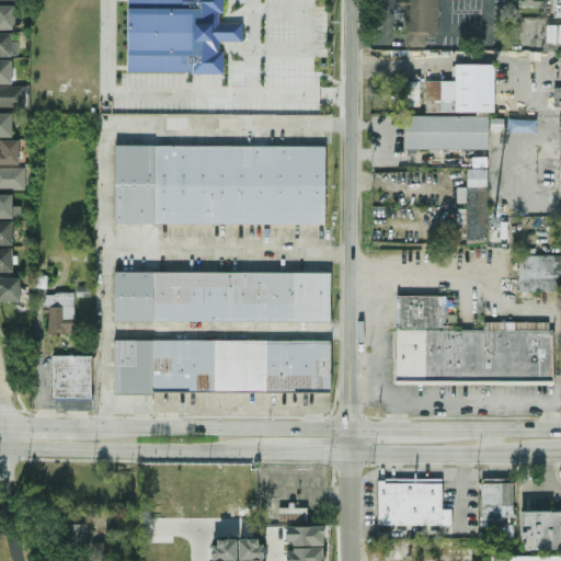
[(127,0),(128,75),(222,75),(222,43),(243,43),(243,23),(222,23),(222,0),(127,0)]
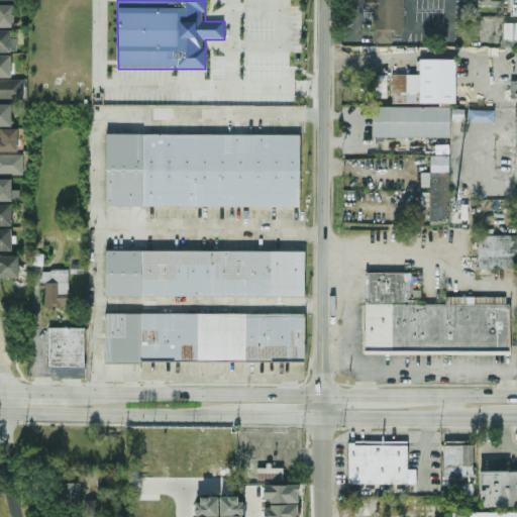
[(373,8),(373,43),(393,43),(393,29),(404,30),(404,0),(367,0),(367,8),(373,8)]
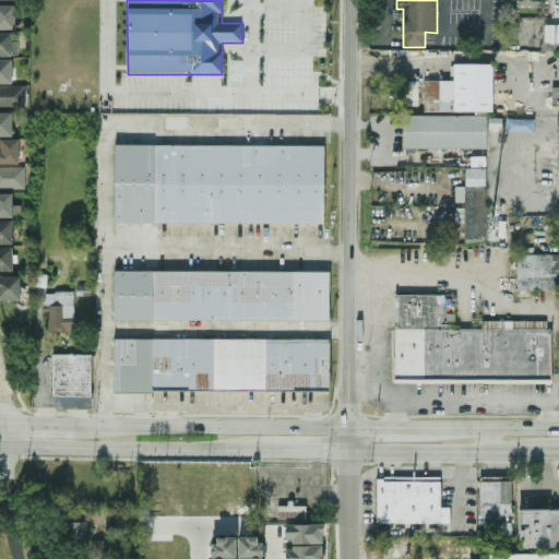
[(0,4),(0,30),(15,28),(14,4),(0,4)]
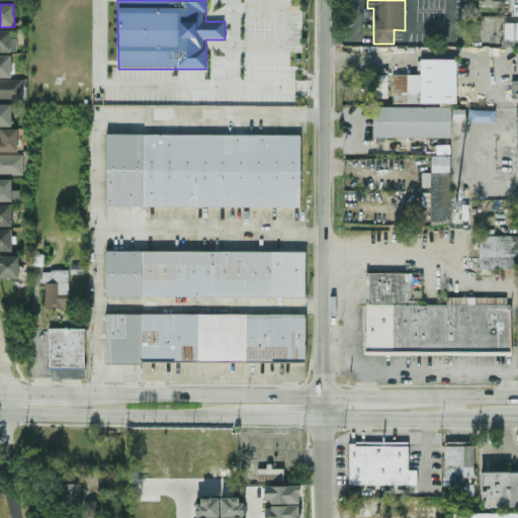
[(517,22),(504,22),(503,48),(517,48),(517,81),(511,81),(511,99),(517,99),(517,22)]
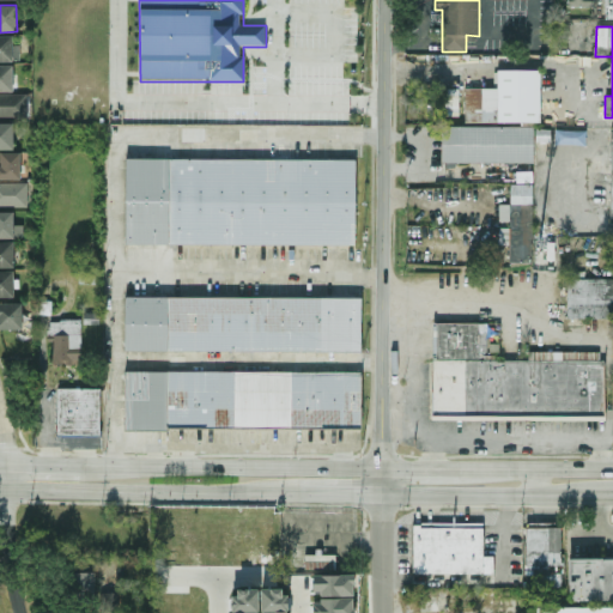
[(13,37),(0,36),(0,61),(19,62),(20,46),(12,46),(13,37)]
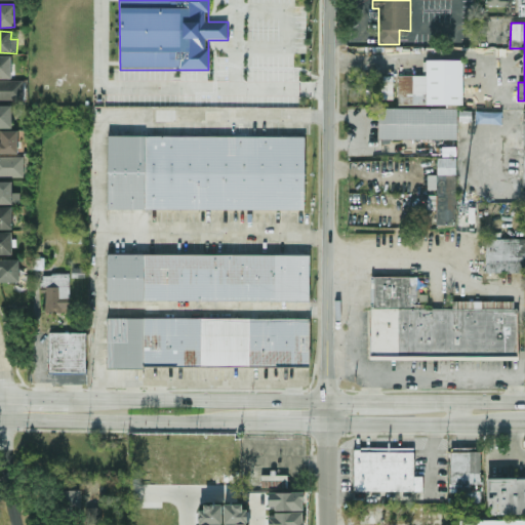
[(0,101),(24,101),(24,80),(11,80),(11,56),(0,55),(0,101)]
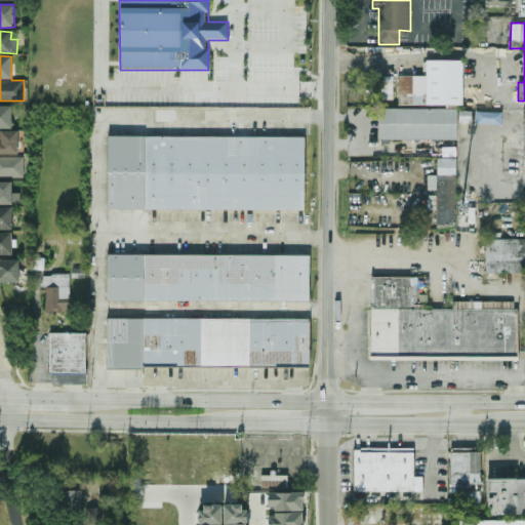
[(427,59),(426,76),(398,76),(398,105),(462,106),(463,61),(427,59)]
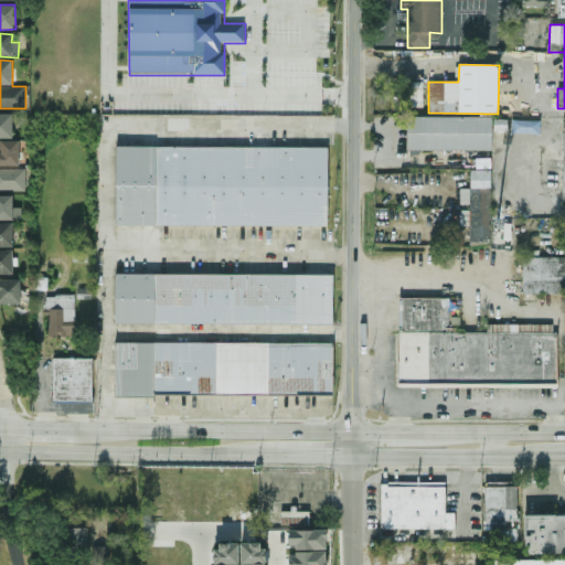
[(424,83),(408,83),(407,107),(423,108),(424,83)]
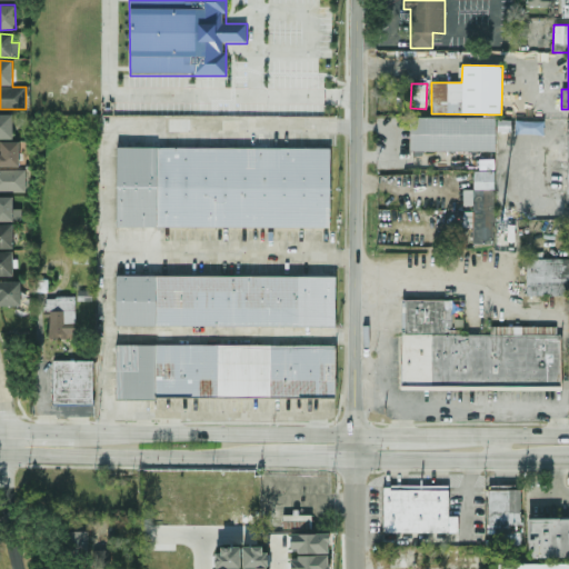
[(0,139),(12,140),(13,115),(0,115),(0,139)]
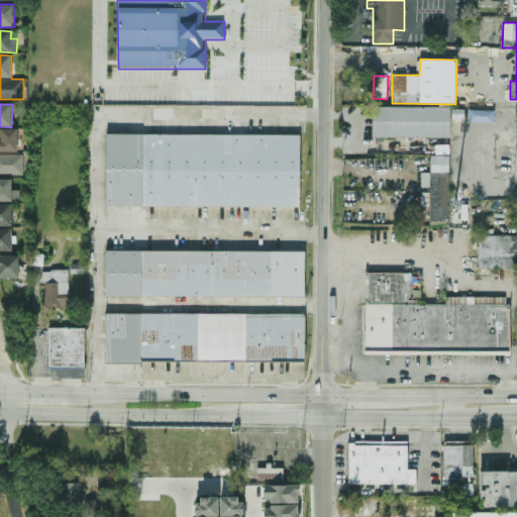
[(450,107),(373,106),(373,137),(450,138),(450,107)]
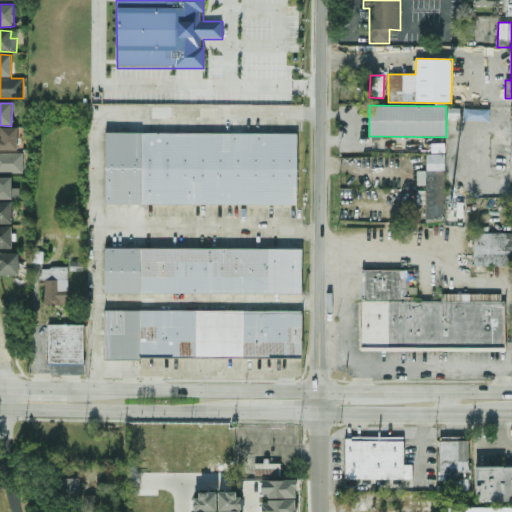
[(0,150),(17,150),(17,127),(0,127),(0,150)]
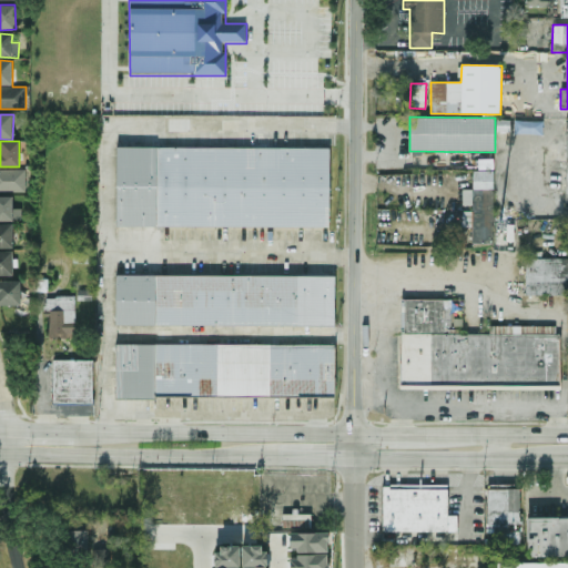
[(330,149),(117,148),(117,226),(330,229),(330,149)]
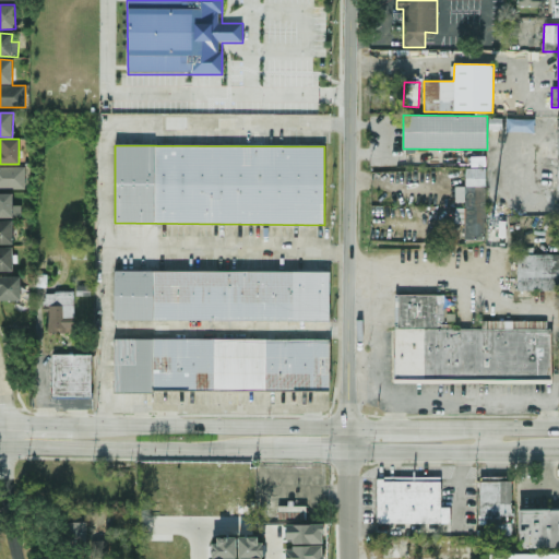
[(25,167),(0,167),(0,188),(26,188),(25,167)]
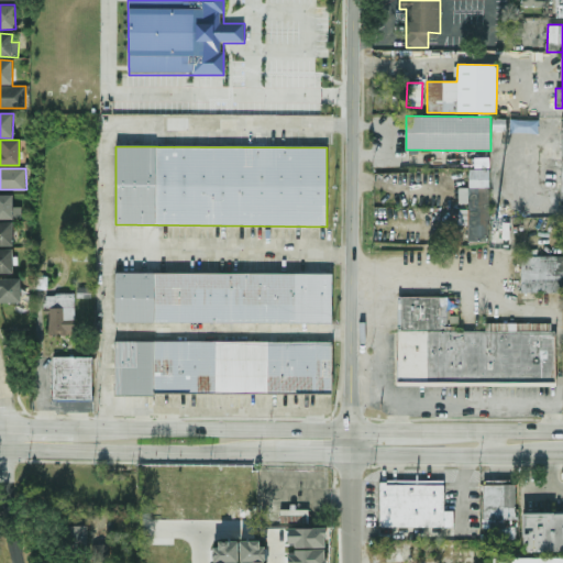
[(468,242),(488,242),(489,169),(470,169),(468,188),(459,188),(459,207),(459,225),(468,225),(468,242)]
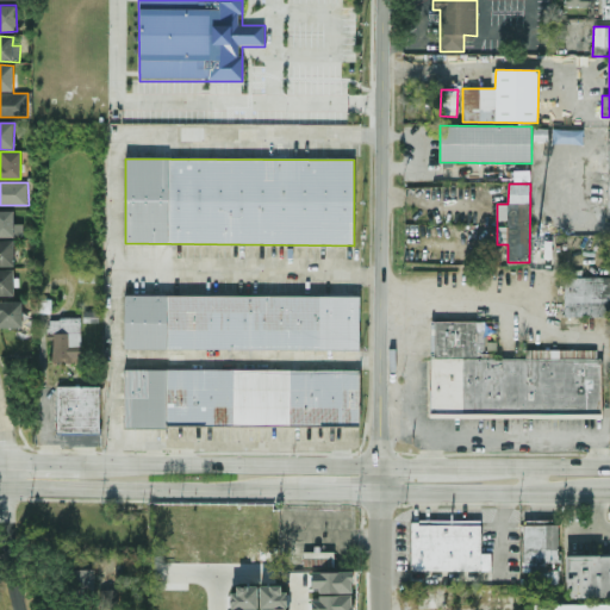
[(0,237),(23,237),(23,224),(14,224),(13,211),(0,211),(0,237)]
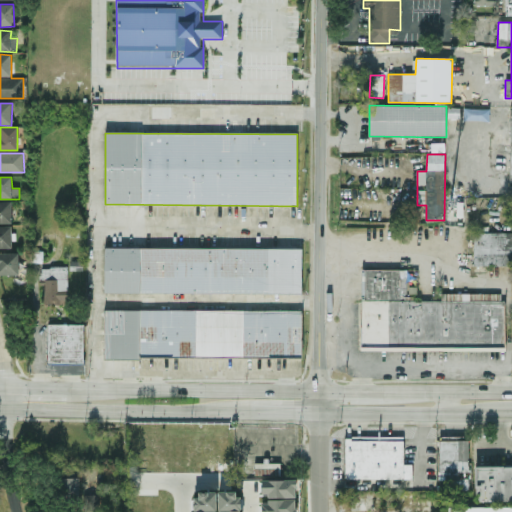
[(11,202),(0,201),(0,224),(12,224),(11,202)]
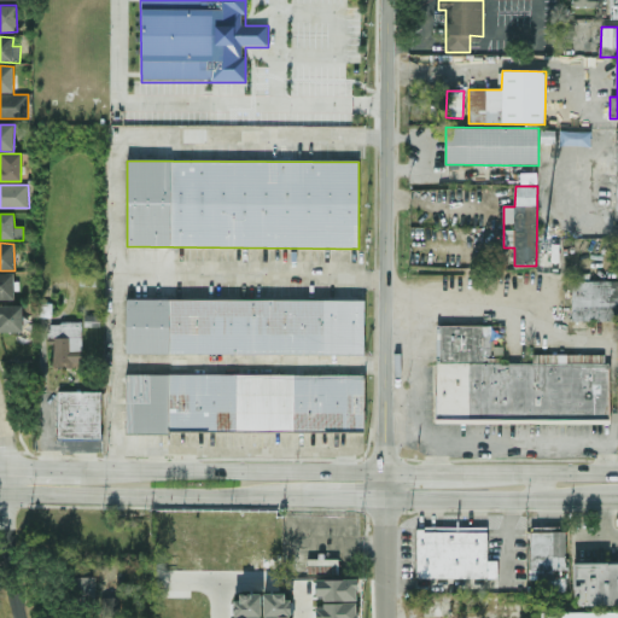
[(0,273),(0,299),(15,301),(13,273),(0,273)]
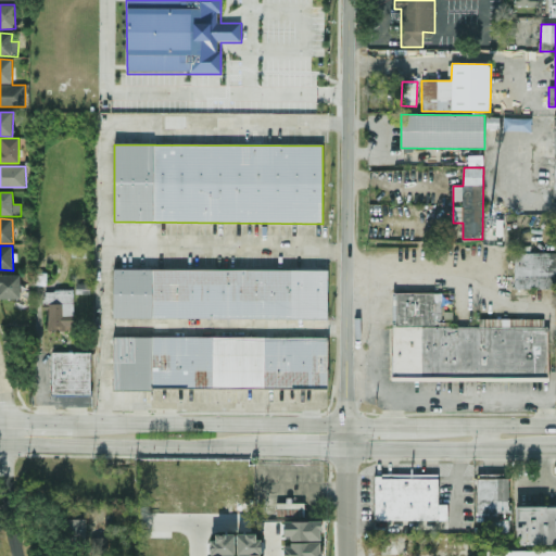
[(514,289),(555,289),(555,253),(515,253),(514,289)]
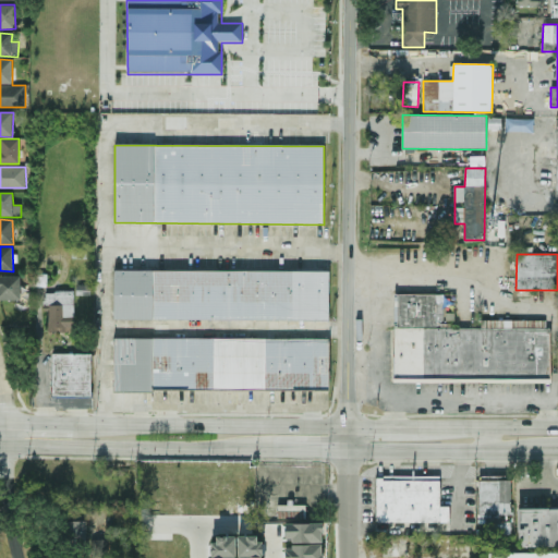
[(329,320),(329,271),(114,270),(113,319),(329,320)]
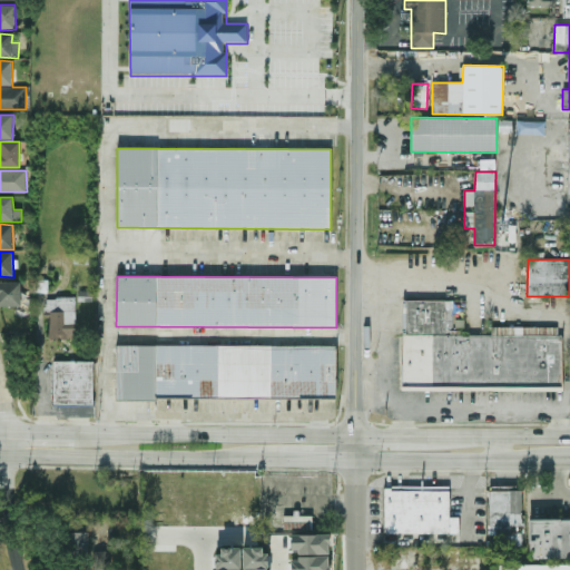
[(0,306),(21,307),(21,283),(0,282),(0,306)]
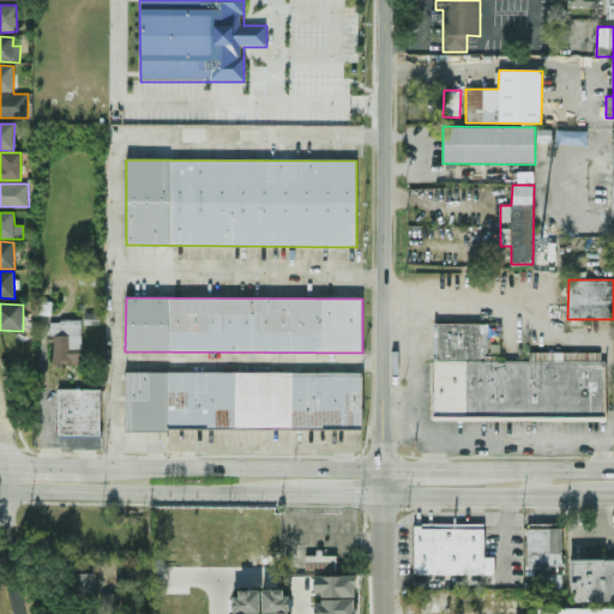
[(82,321),(49,321),(49,335),(53,335),(54,366),(82,366),(82,321)]
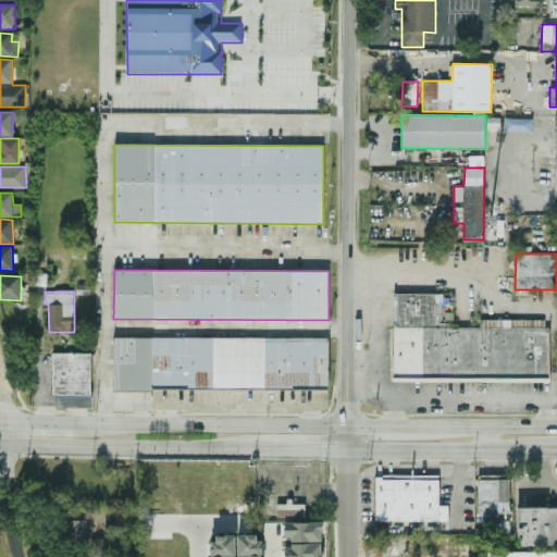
[(481,321),(481,327),(443,326),(443,294),(394,294),(393,378),(549,380),(549,321),(481,321)]
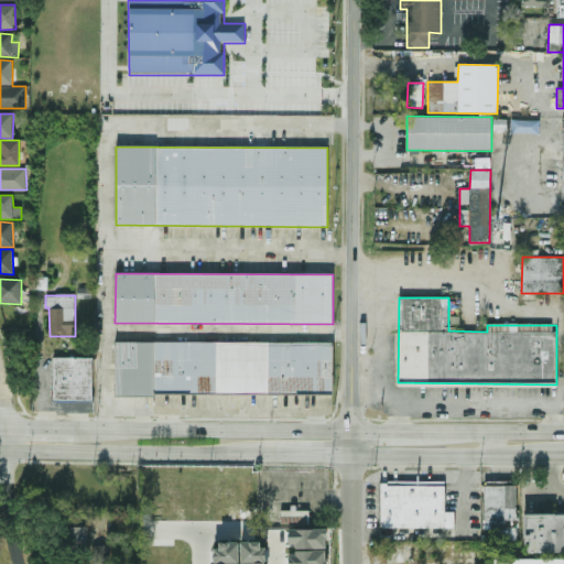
[(333,394),(333,343),(115,342),(115,394),(333,394)]
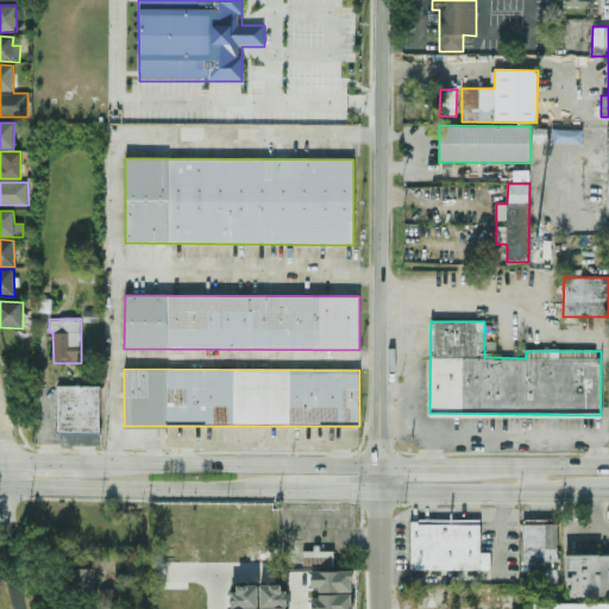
[(99,385),(57,387),(57,433),(100,432),(99,385)]
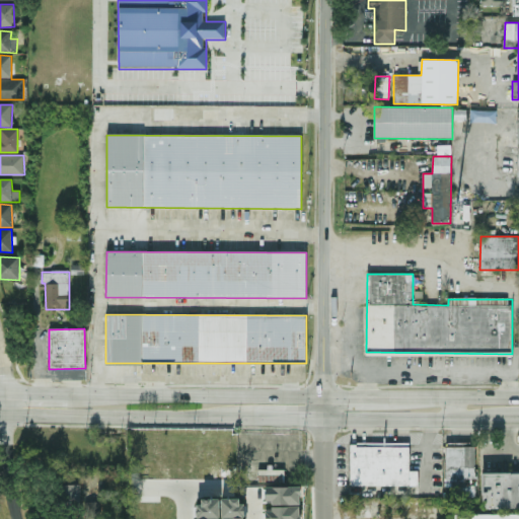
[(350,486),(419,487),(419,471),(410,471),(410,444),(351,443),(350,486)]
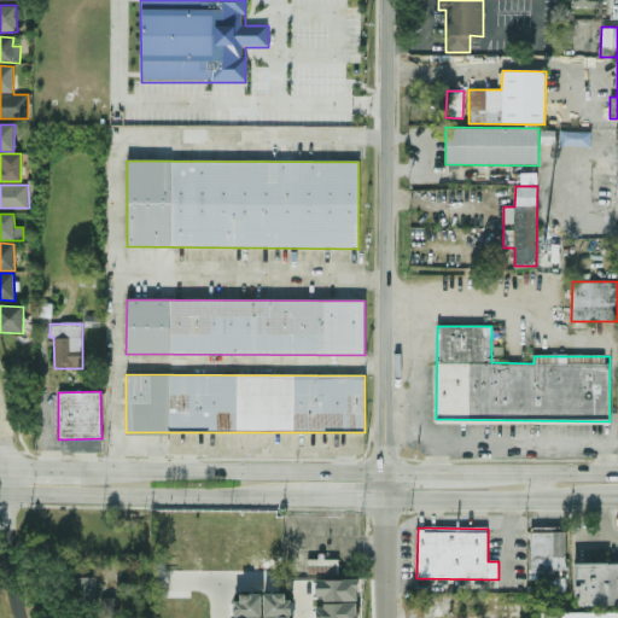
[(339,560),(308,559),(308,573),(338,575),(339,560)]
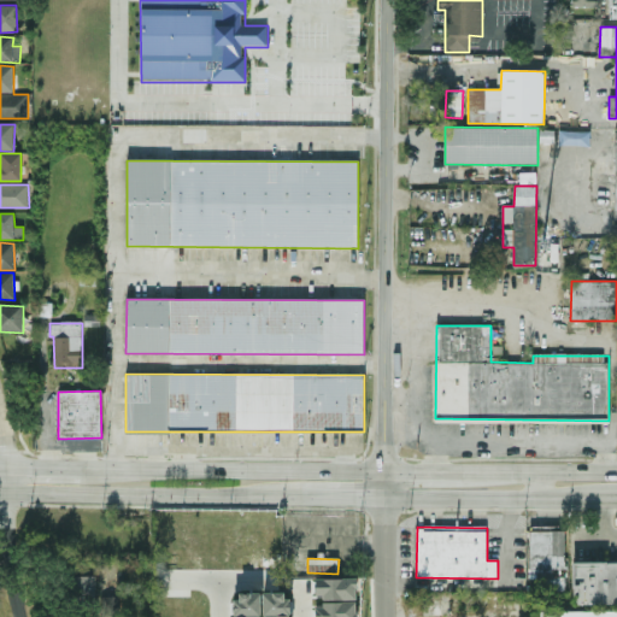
[(616,562),(574,563),(574,605),(616,604),(616,562)]
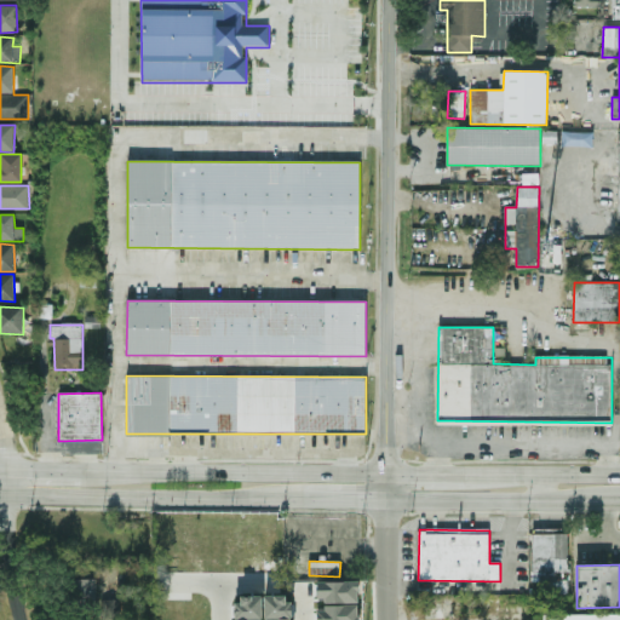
[(96,580),(76,579),(75,598),(96,598),(96,580)]
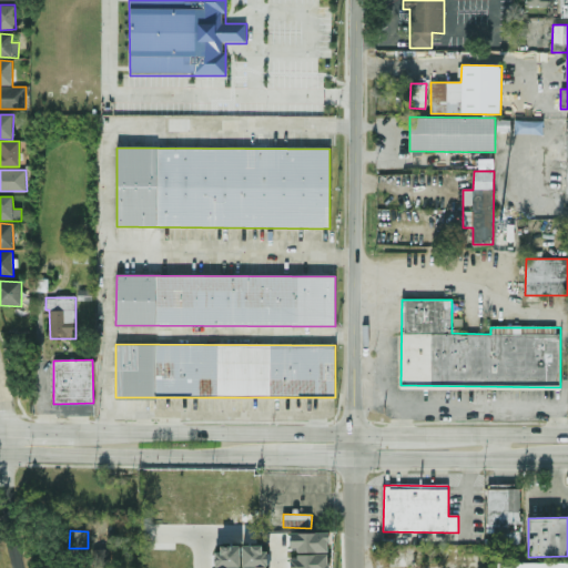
[(328,533),(290,534),(291,553),(328,551),(328,533)]
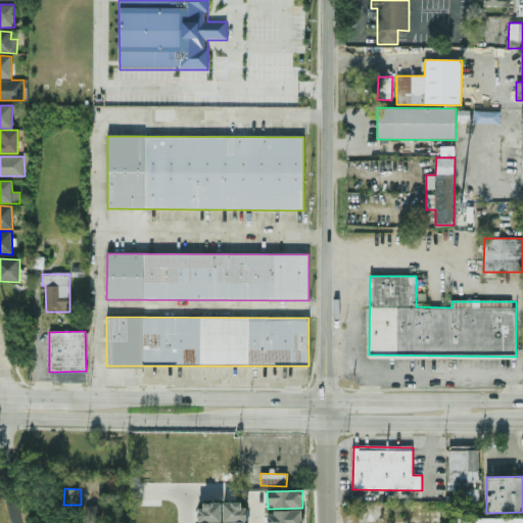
[(267,512),(267,522),(301,522),(301,511),(267,512)]
